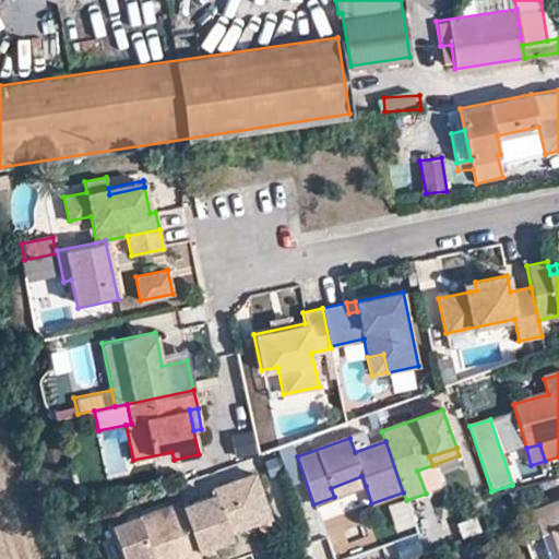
[(441,488),(432,465),(417,471),(426,494),(441,488)]
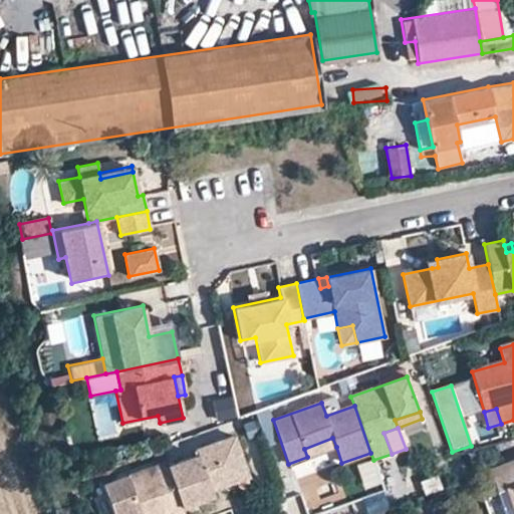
[(199,451),(168,462),(182,503),(213,491),(211,486),(209,479),(247,465),(235,432),(197,446),(199,451)]
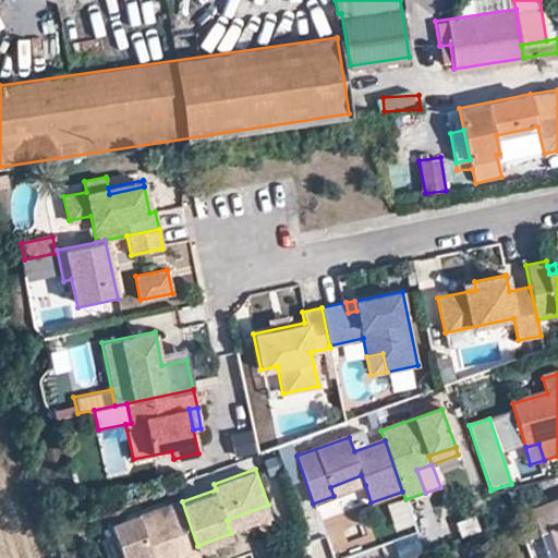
[(365,485),(361,475),(330,487),(334,496),(365,485)]
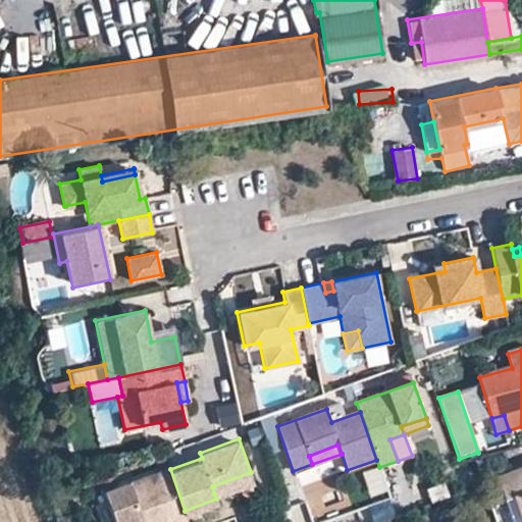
[(116,521),(161,521),(169,519),(170,521),(189,521),(185,511),(170,469),(168,465),(105,488),(116,521)]
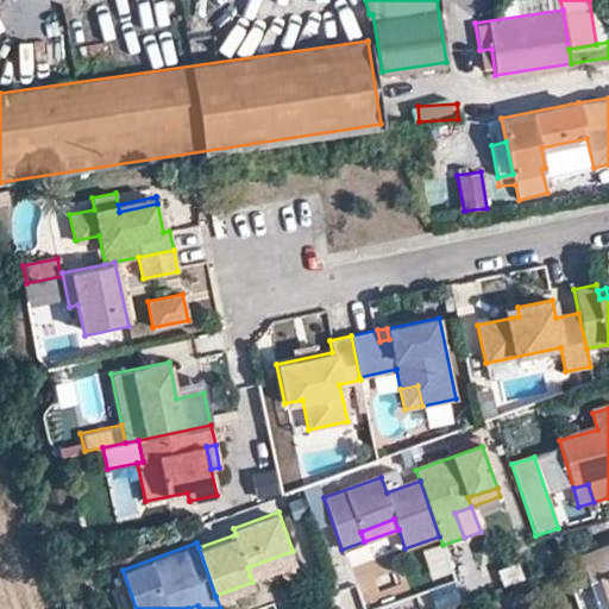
[(608,608),(608,542),(579,553),(600,608),(608,608)]
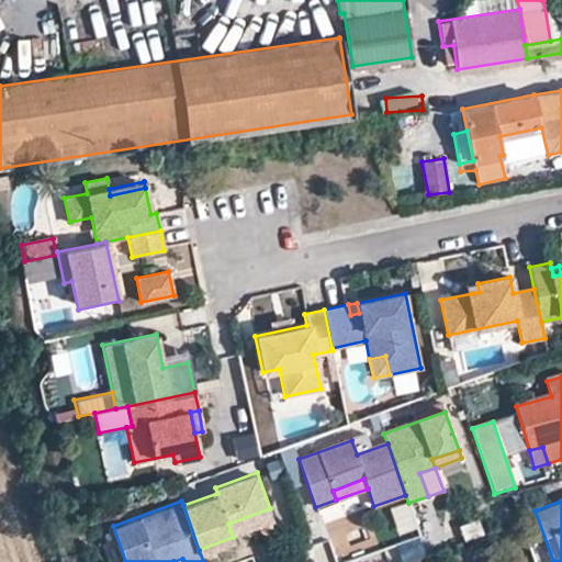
[(273,516),(270,508),(228,524),(231,531),(273,516)]
